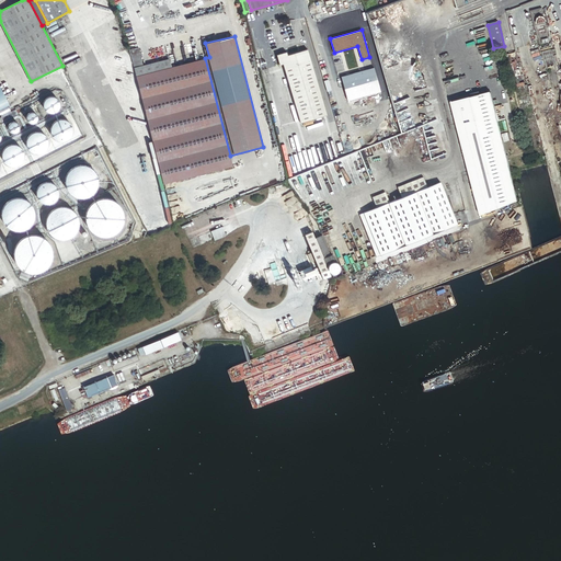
[(135,68),(144,66),(139,47),(129,49),(135,68)]
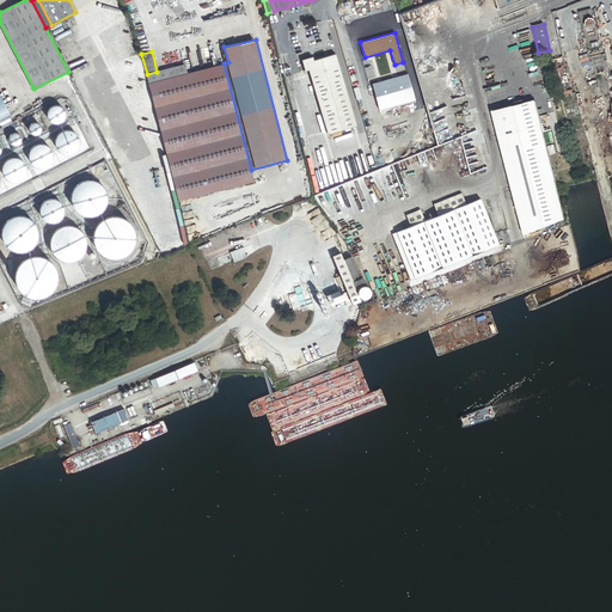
[(357,126),(336,54),(313,61),(312,56),(303,60),(305,71),(310,69),(310,71),(329,134),(357,126)]
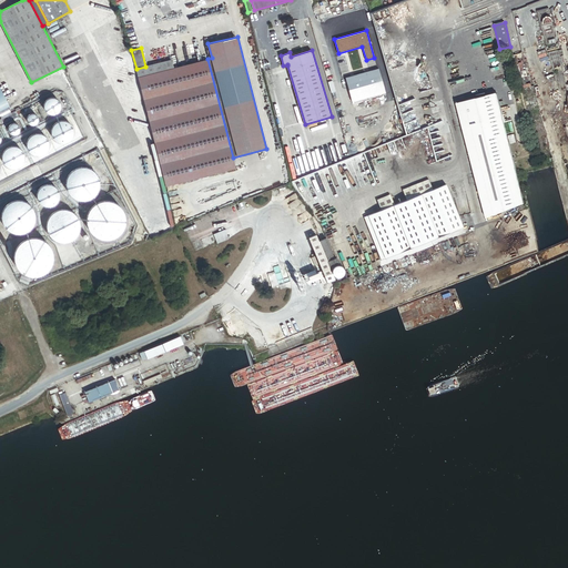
[(137,69),(166,186),(235,169),(233,158),(208,59),(174,68),(172,60),(145,67),(137,69)]
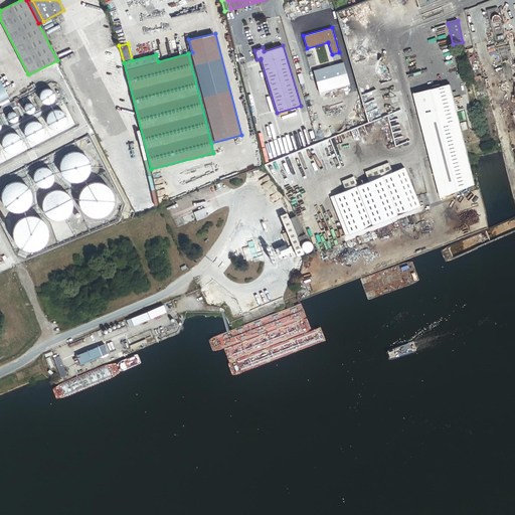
[(314,70),(320,93),(350,84),(344,62),(326,67),(316,70),(314,70)]
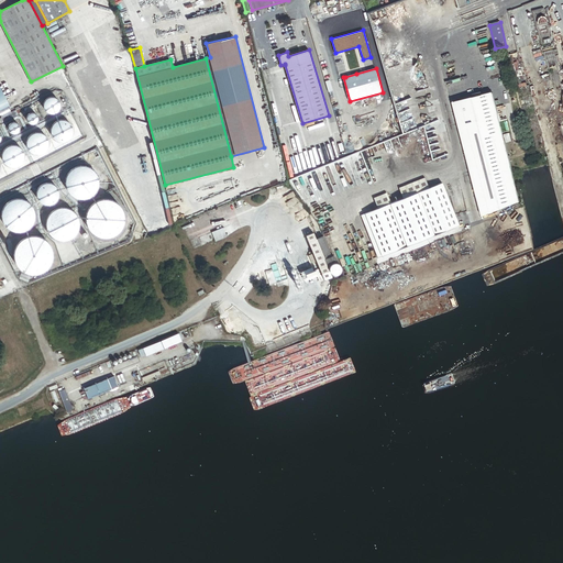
[(0,86),(0,100),(3,108),(9,105),(0,86)]
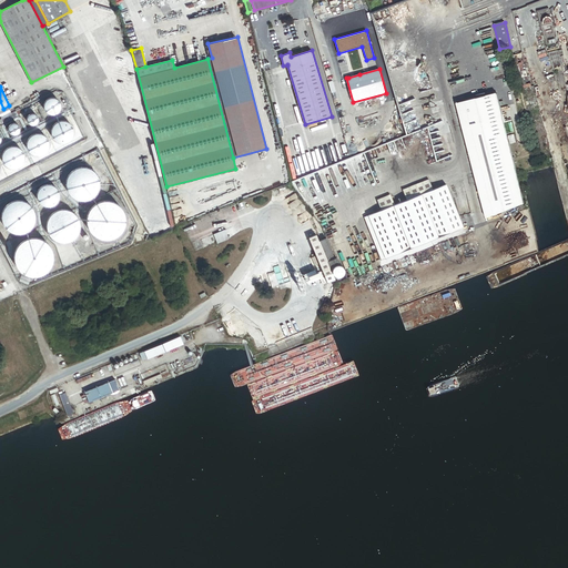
[(402,109),(412,105),(407,89),(397,92),(402,109)]
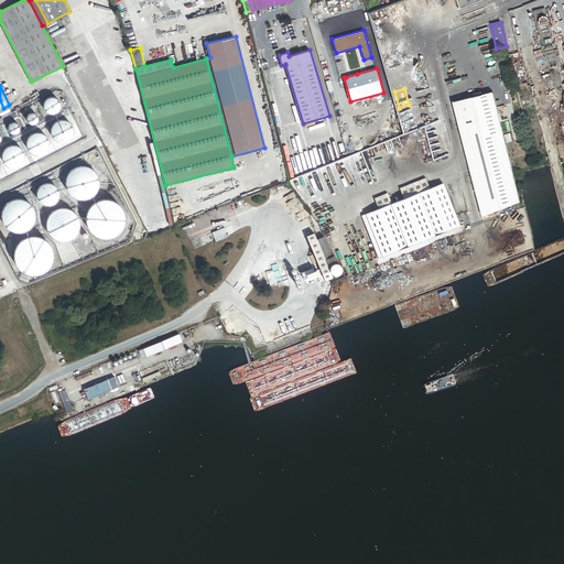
[(454,102),(483,216),(521,201),(494,91),(454,102)]
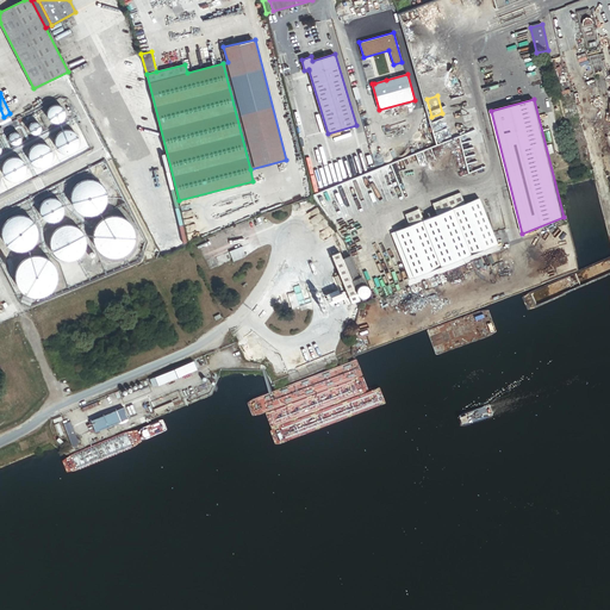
[(54,122),(55,122),(56,122),(57,122),(60,120),(61,119),(62,118),(63,118),(63,116),(64,114),(64,112),(64,111),(63,109),(63,107),(62,106),(60,105),(58,104),(56,104),(55,104),(54,104),(53,105),(50,105),(49,106),(48,109),(48,110),(47,111),(47,112),(47,114),(48,116),(48,117),(49,118),(50,119),(53,120),(54,122)]
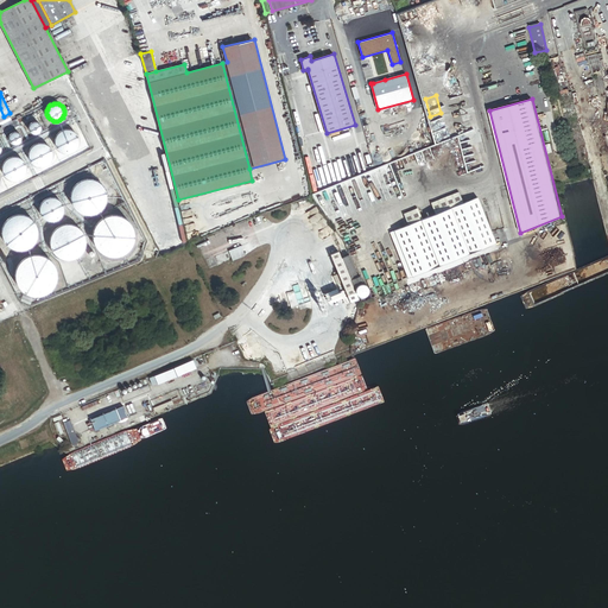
[(0,132),(19,122),(21,116),(20,113),(16,115),(17,118),(0,125),(0,132)]
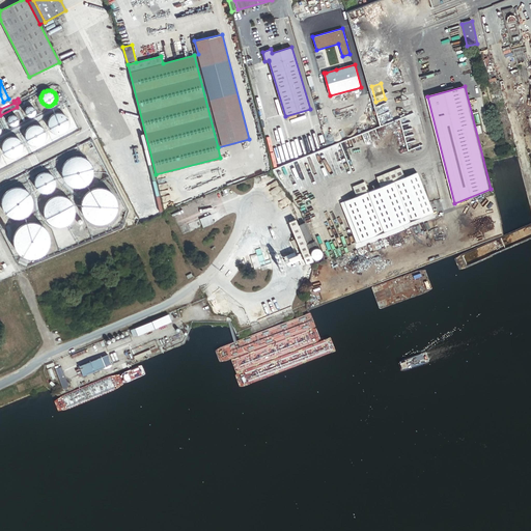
[(29,115),(30,116),(31,115),(32,115),(33,115),(33,114),(34,114),(35,113),(35,112),(35,111),(35,110),(35,109),(35,108),(34,107),(33,107),(32,106),(31,106),(30,106),(28,106),(27,106),(27,107),(26,108),(26,109),(25,110),(25,111),(25,112),(26,113),(27,114),(28,115),(29,115)]
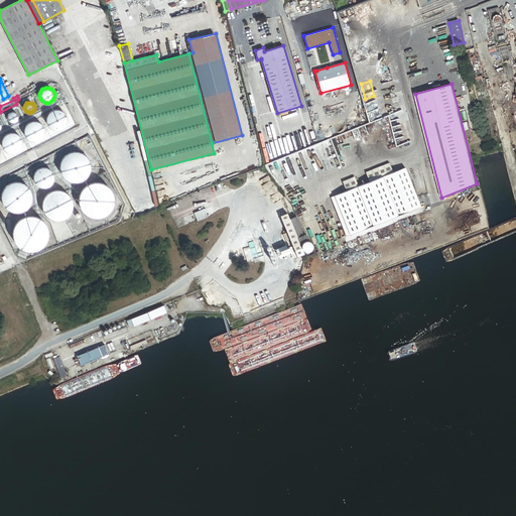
[(61,110),(60,109),(59,109),(57,109),(55,109),(53,109),(51,110),(49,111),(48,113),(47,114),(46,116),(46,118),(46,120),(46,121),(47,123),(48,125),(49,127),(51,128),(53,129),(54,129),(56,129),(58,129),(60,128),(62,127),(63,126),(66,124),(66,123),(67,121),(67,119),(67,117),(66,115),(65,113),(63,112),(61,110)]
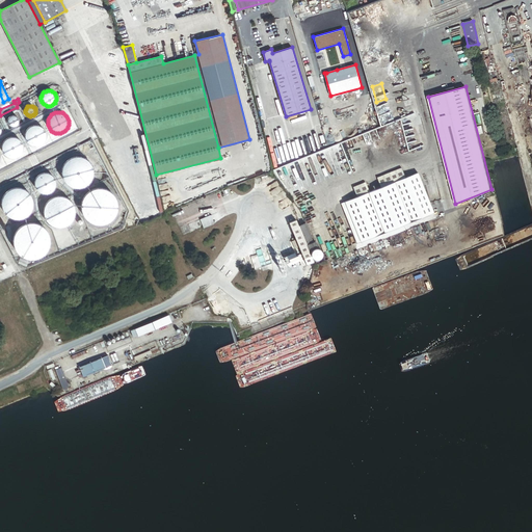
[(15,125),(17,124),(18,123),(18,122),(18,121),(19,120),(18,118),(18,117),(17,116),(17,115),(16,115),(15,115),(14,114),(12,114),(11,115),(9,116),(8,117),(8,118),(8,120),(8,122),(8,123),(9,123),(9,124),(10,125),(11,125),(12,125),(14,125),(15,125)]
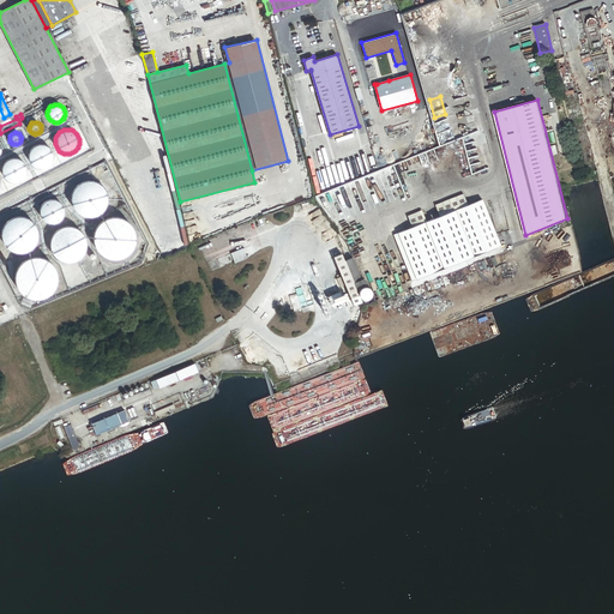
[(37,166),(40,167),(41,167),(43,166),(46,166),(47,164),(48,163),(49,161),(50,160),(52,157),(52,155),(50,152),(50,151),(49,149),(48,148),(46,146),(44,145),(42,144),(40,144),(37,144),(36,145),(34,146),(32,148),(31,149),(30,151),(29,154),(29,156),(29,157),(30,160),(31,161),(32,163),(34,164),(36,166),(37,166)]
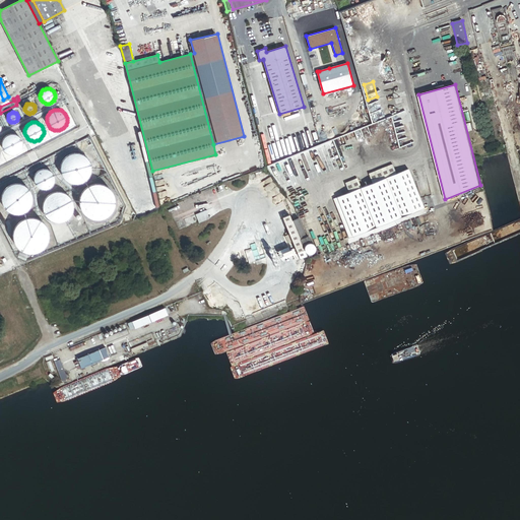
[(6,151),(7,152),(8,152),(10,153),(12,153),(14,153),(16,152),(17,151),(19,150),(20,148),(21,147),(21,145),(21,143),(21,141),(21,139),(20,137),(18,136),(17,134),(15,133),(13,133),(11,133),(9,133),(7,134),(5,135),(4,136),(3,138),(2,139),(1,141),(1,143),(1,145),(2,147),(3,148),(4,150),(6,151)]
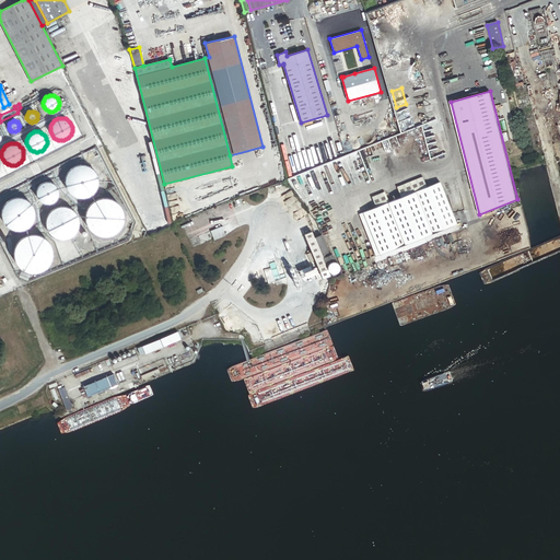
[(91,167),(88,165),(84,164),(81,164),(78,164),(74,165),(72,167),(70,168),(68,172),(66,174),(65,177),(65,181),(65,184),(66,187),(67,189),(69,193),(72,195),(74,196),(78,197),(81,197),(84,197),(88,196),(91,195),(93,193),(95,190),(96,187),(97,184),(97,181),(97,178),(96,175),(95,172),(93,170),(91,167)]
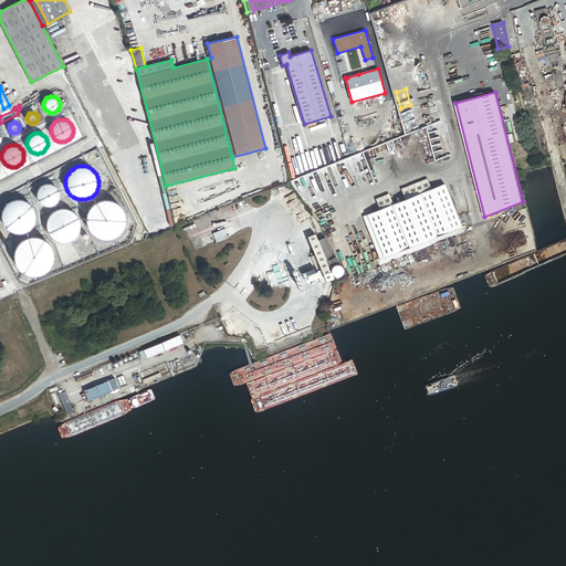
[(426,191),(421,181),(389,195),(392,205),(426,191)]
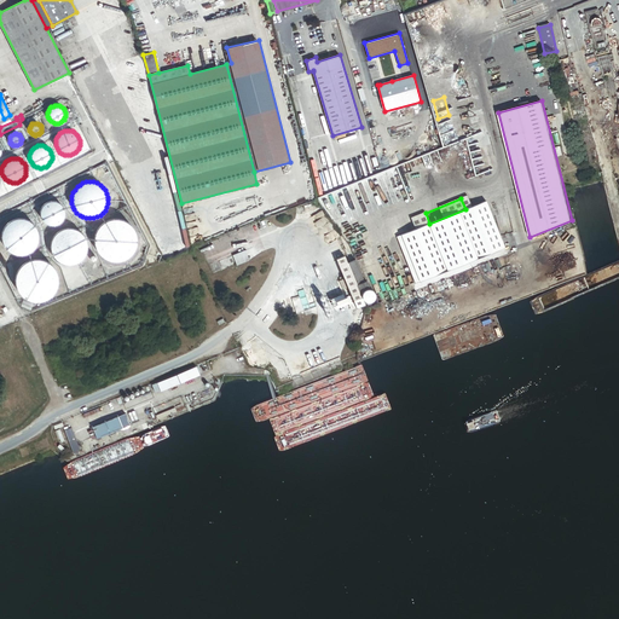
[(53,200),(51,201),(50,201),(47,202),(46,203),(44,204),(42,207),(41,208),(41,210),(41,213),(41,215),(42,218),(44,220),(45,221),(47,223),(50,224),(51,225),(53,225),(56,224),(58,224),(61,223),(62,221),(63,219),(64,217),(65,214),(65,212),(65,209),(64,207),(63,206),(62,203),(59,202),(57,201),(56,201),(53,200)]
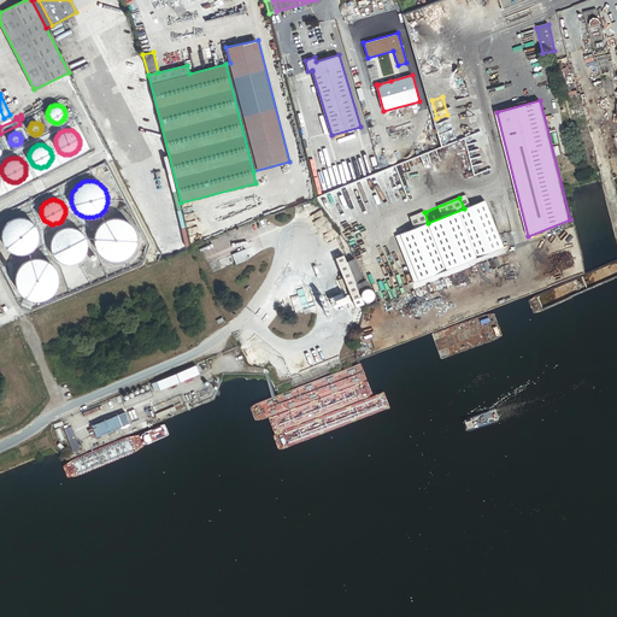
[(395,236),(415,282),(503,246),(483,200),(464,209),(428,223),(424,212),(409,217),(413,229),(395,236)]
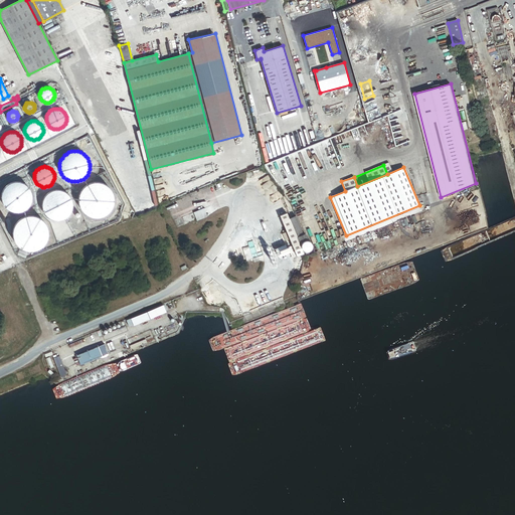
[(7,207),(9,208),(9,209),(12,210),(15,210),(18,210),(20,210),(23,208),(25,207),(27,205),(29,203),(30,200),(30,197),(30,194),(29,191),(28,189),(27,187),(25,185),(22,183),(20,182),(17,182),(14,182),(11,182),(9,184),(7,185),(5,187),(3,189),(2,192),(2,195),(2,197),(2,200),(3,203),(5,205),(7,207)]
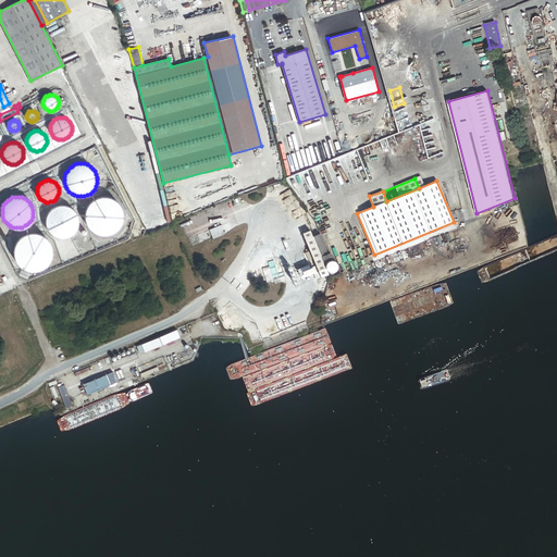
[(114,200),(111,198),(108,197),(103,197),(100,197),(98,197),(96,198),(93,200),(90,202),(88,205),(86,208),(85,212),(85,215),(85,219),(86,223),(88,226),(90,229),(91,230),(93,231),(96,233),(99,234),(103,234),(106,234),(107,234),(111,233),(112,232),(114,231),(116,229),(119,226),(121,223),(122,219),(122,215),(122,211),(121,208),(120,205),(116,202),(114,200)]
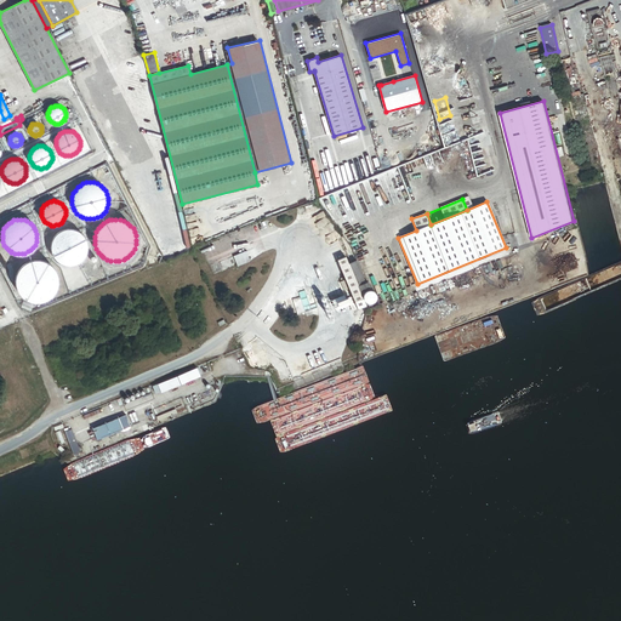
[(85,252),(86,249),(86,245),(86,241),(85,238),(83,235),(81,233),(78,231),(75,229),(72,228),(68,228),(64,229),(61,231),(58,232),(56,234),(53,237),(52,240),(51,244),(51,248),(52,251),(53,255),(55,257),(57,258),(60,261),(62,262),(66,263),(69,263),(73,263),(77,262),(79,261),(81,258),(84,255),(85,252)]
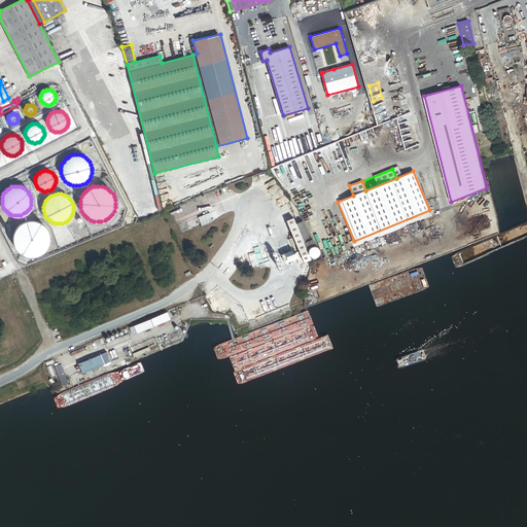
[(210,213),(186,222),(189,231),(213,222),(210,213)]
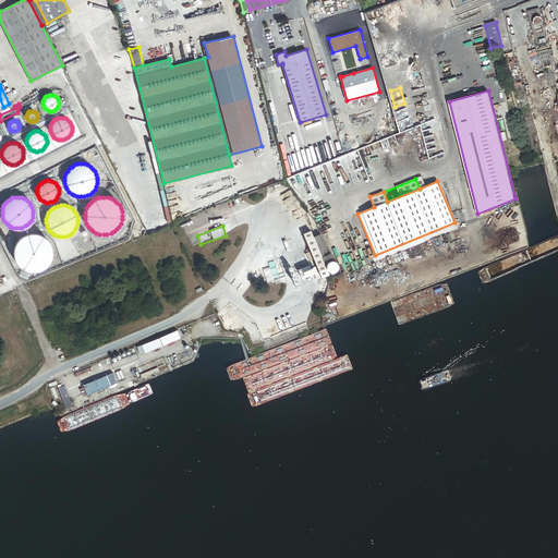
[(23,267),(26,269),(31,270),(32,270),(34,270),(37,270),(40,268),(43,268),(44,267),(47,264),(49,262),(50,261),(50,258),(51,254),(51,251),(51,247),(50,244),(48,241),(47,239),(46,238),(44,235),(40,234),(37,233),(33,232),(29,233),(27,233),(25,234),(22,237),(21,237),(20,239),(19,240),(16,242),(15,244),(14,249),(14,252),(14,255),(15,258),(16,261),(17,263),(20,265),(23,267)]
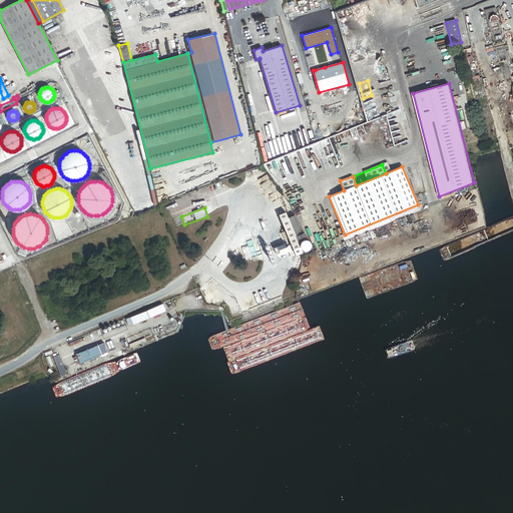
[(303,255),(310,253),(309,249),(310,248),(310,247),(311,246),(311,245),(311,244),(310,242),(309,241),(308,240),(307,239),(304,231),(302,232),(295,215),(282,220),(296,254),(302,252),(303,255)]
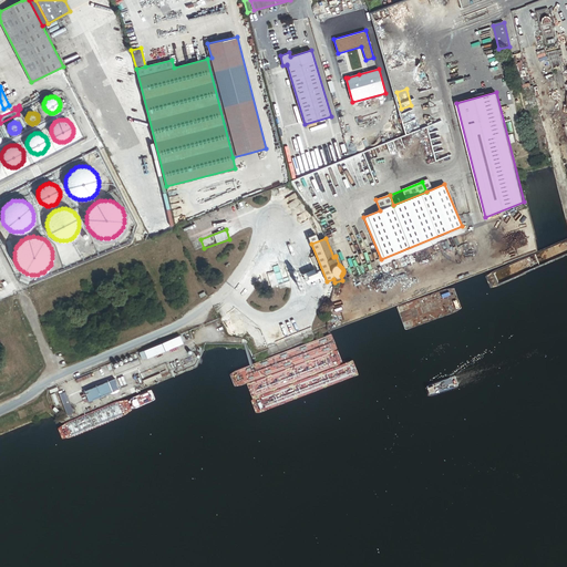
[(178,334),(144,349),(146,356),(182,341),(178,334)]
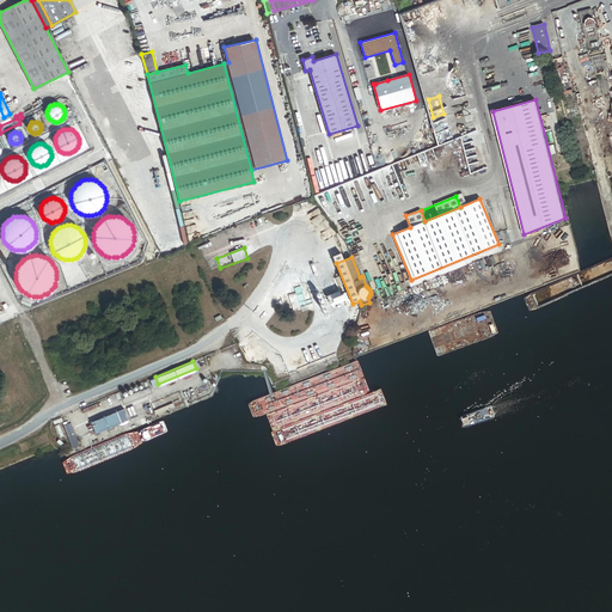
[(172,401),(153,409),(155,412),(173,404),(172,401)]
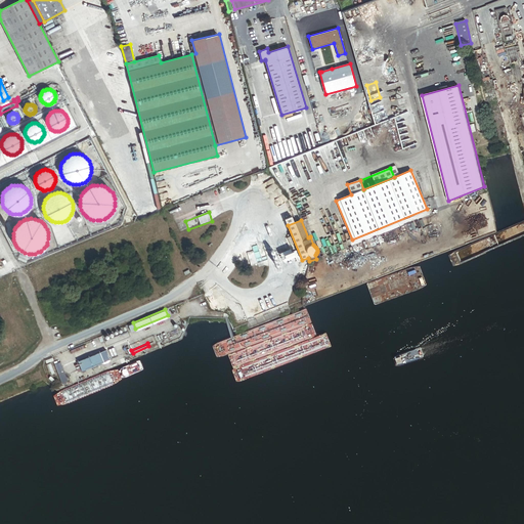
[(105,348),(77,360),(81,369),(110,358),(105,348)]
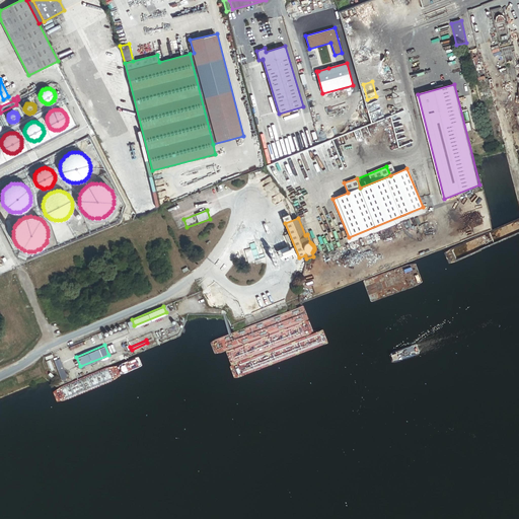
[(60,357),(54,359),(61,378),(67,376),(60,357)]
